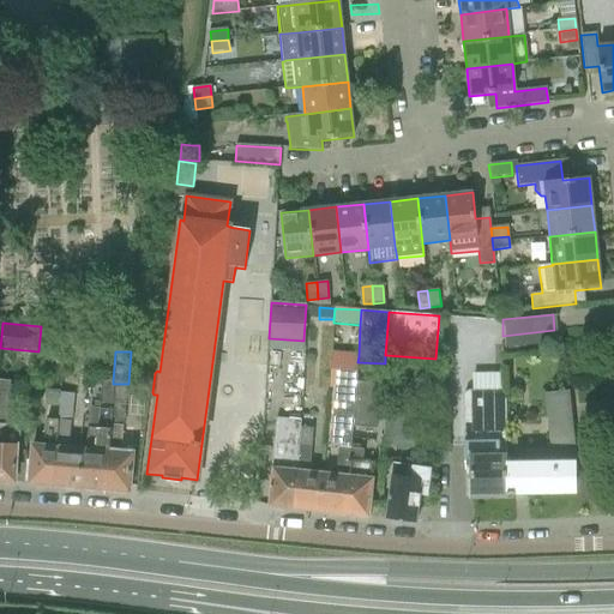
[(315,510),(343,513),(350,449),(353,427),(353,423),(355,393),(356,372),(337,371),(331,446),(336,447),(333,474),(319,473),(315,510)]
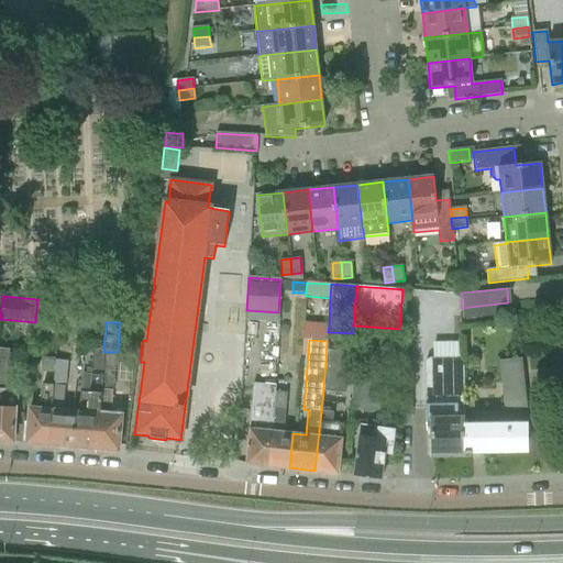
[(424,363),(424,365),(424,411),(426,427),(426,432),(427,432),(431,432),(432,454),(433,454),(433,453),(464,452),(463,404),(462,359),(460,359),(460,342),(433,343),(433,359),(430,359),(429,359),(427,360),(426,362),(424,363)]
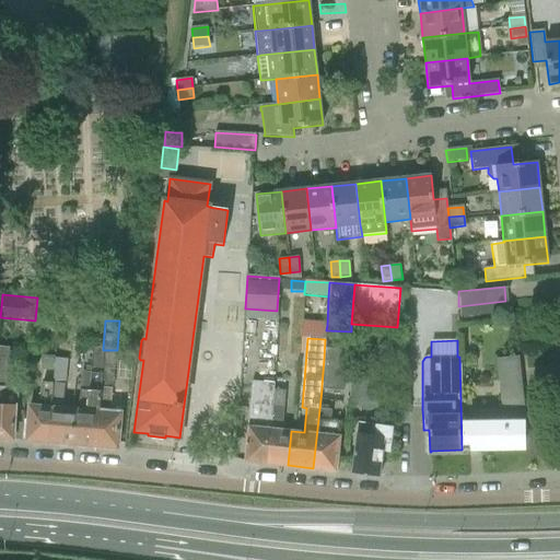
[(0,439),(13,440),(26,441),(27,424),(14,423),(14,418),(16,395),(16,388),(4,387),(8,353),(9,352),(9,347),(0,346),(0,439)]
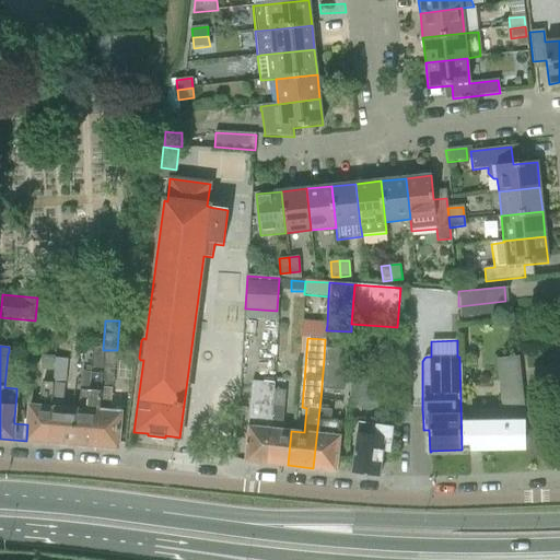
[(71,423),(70,445),(74,445),(95,446),(103,354),(103,350),(103,348),(93,347),(91,368),(85,368),(85,373),(85,376),(85,380),(85,382),(91,383),(90,392),(78,391),(77,409),(72,409),(71,423)]
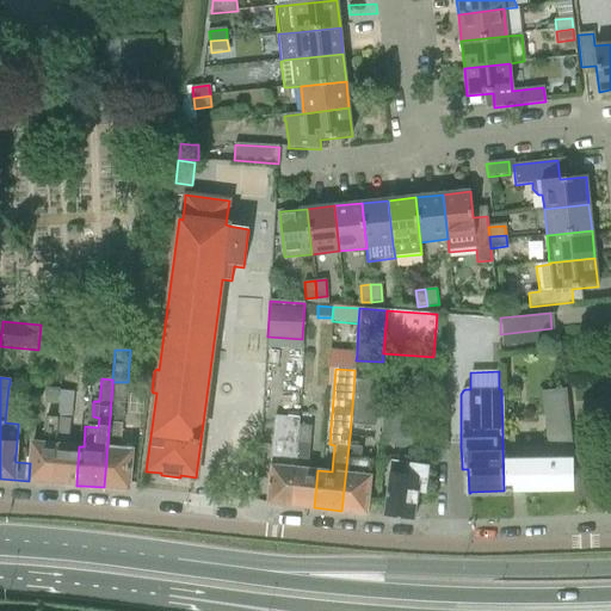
[(112,387),(104,487),(128,489),(130,466),(130,449),(121,448),(122,427),(123,401),(123,388),(112,387)]
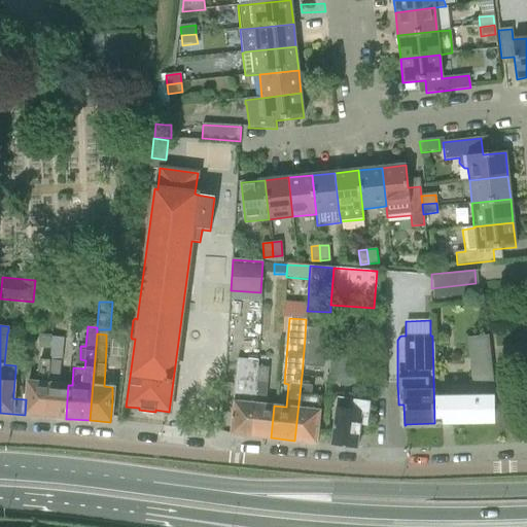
[(39,336),(38,348),(49,349),(50,337),(39,336)]
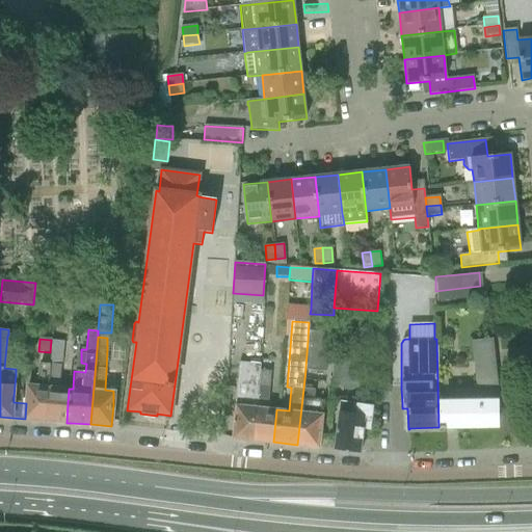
[(437,381),(439,427),(439,431),(446,431),(445,426),(497,424),(497,403),(498,403),(489,339),(471,341),(477,390),(447,391),(447,380),(437,381)]
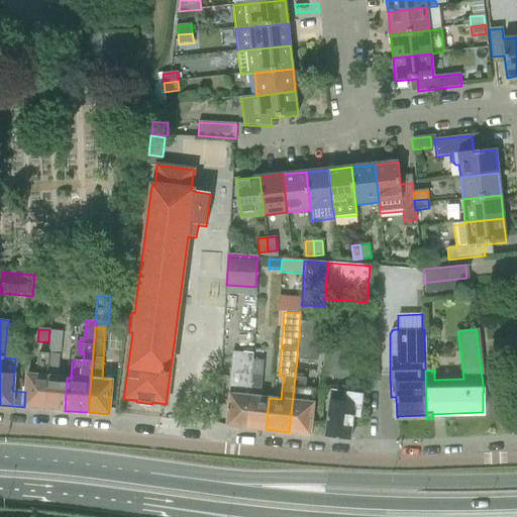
[(297,356),(297,359),(315,360),(317,344),(311,344),(311,342),(312,332),(299,331),(297,356)]
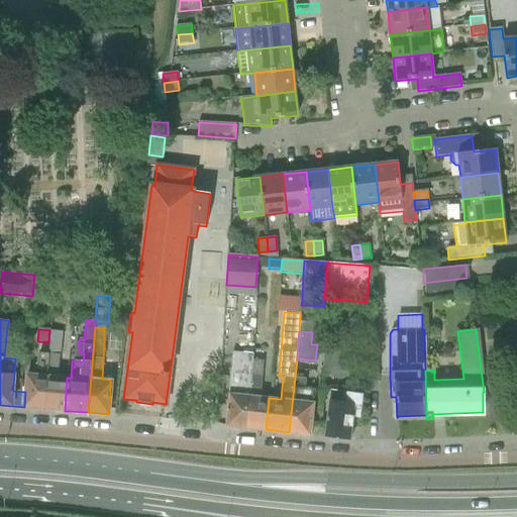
[(59,354),(61,336),(50,335),(48,353),(59,354)]
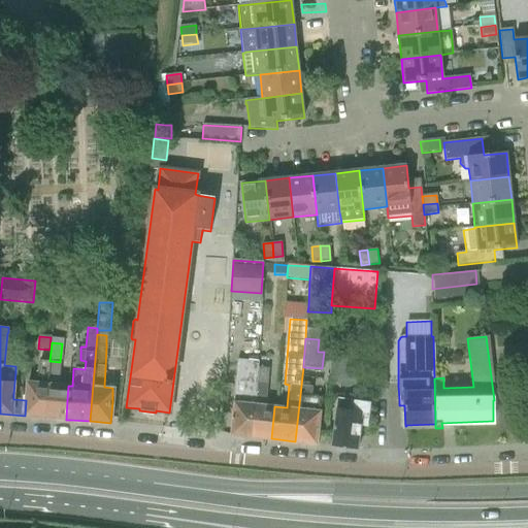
[(359,351),(341,351),(340,359),(331,359),(330,384),(357,385),(359,351)]
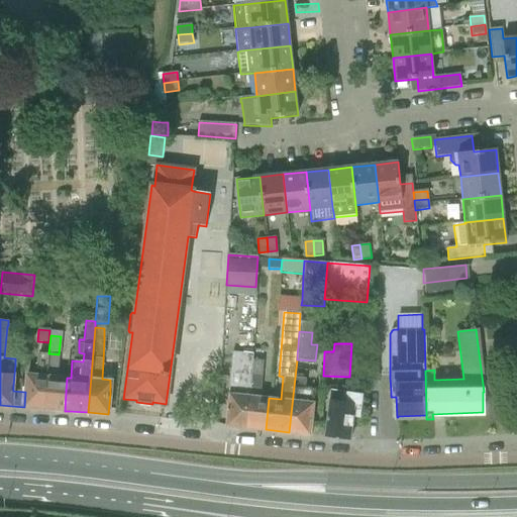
[(364,350),(365,380),(378,379),(378,376),(377,376),(376,349),(364,350)]
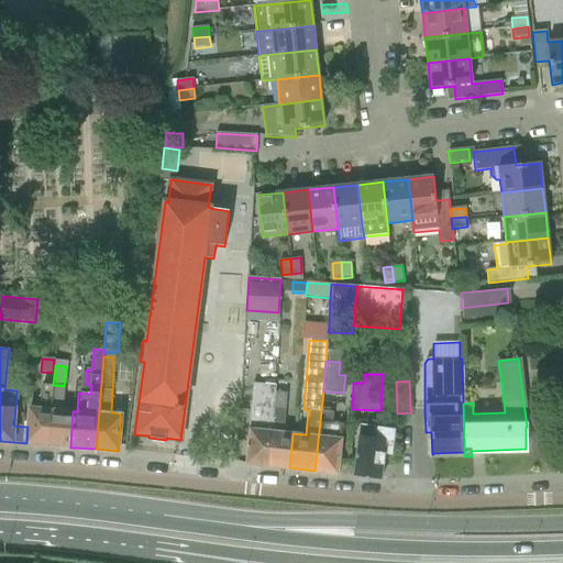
[(26,443),(26,444),(48,445),(53,385),(43,384),(41,409),(40,409),(29,408),(28,422),(28,427),(26,443)]
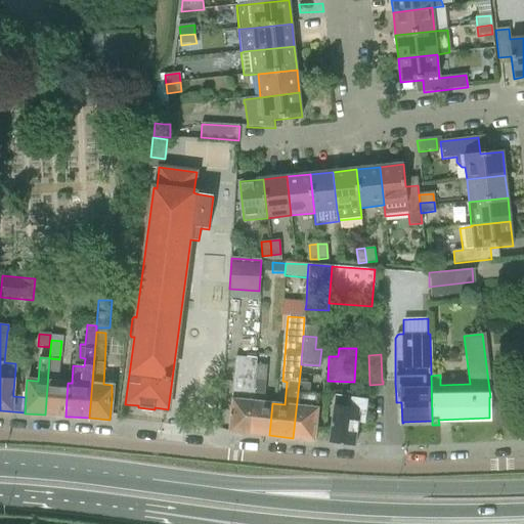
[(229,410),(227,431),(248,433),(255,364),(256,359),(235,357),(232,389),(229,410)]
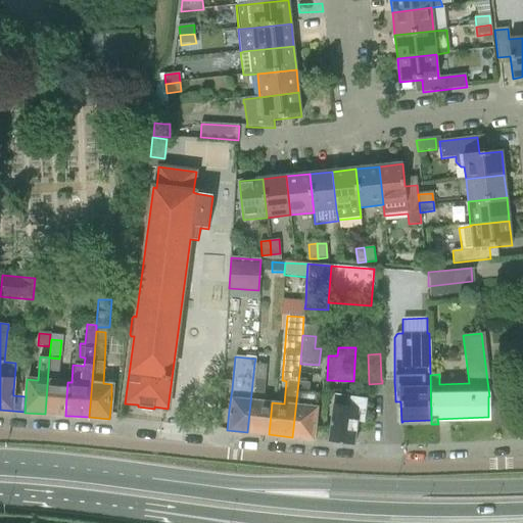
[(45,414),(65,416),(66,395),(67,382),(57,382),(59,359),(49,358),(45,414)]
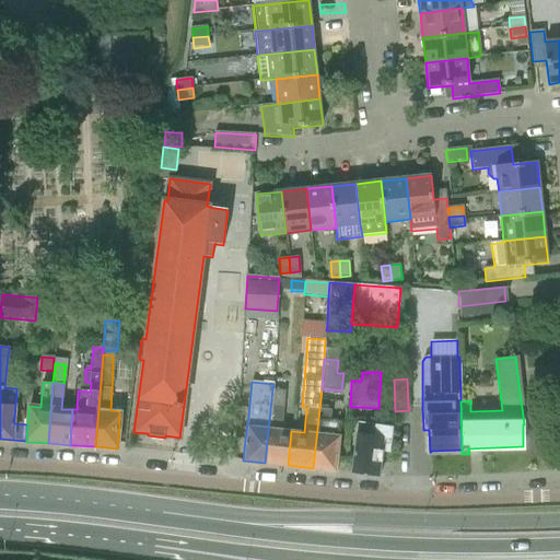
[(272,389),(265,463),(288,465),(291,431),(280,430),(284,392),(272,389)]
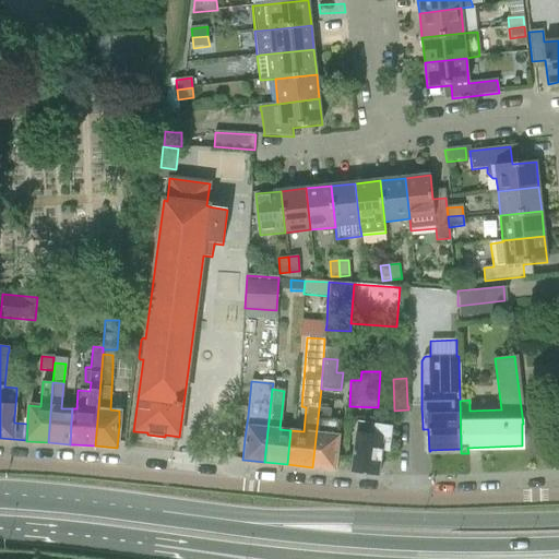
[(319,408),(312,467),(335,470),(337,448),(340,435),(341,420),(328,419),(329,409),(319,408)]
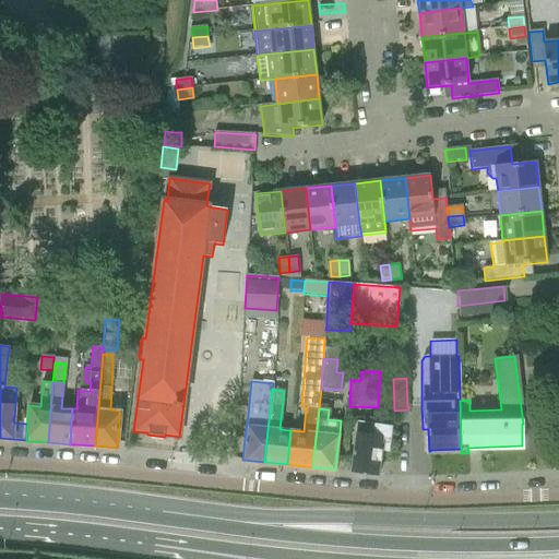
[(349,472),(378,475),(381,451),(388,452),(391,426),(355,421),(349,472)]
